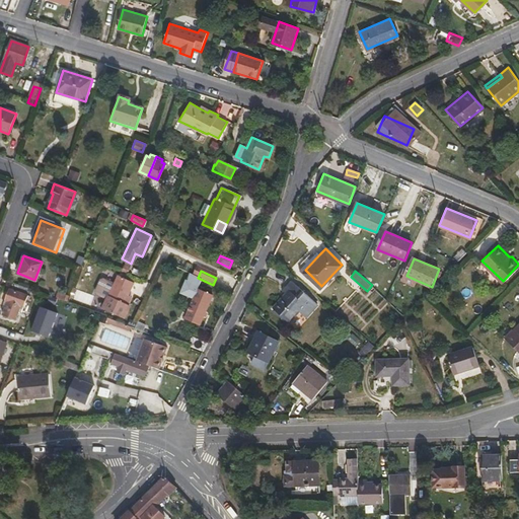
[(125,293),(129,283),(114,277),(101,309),(123,317),(128,303),(126,302),(122,301),(125,293)]
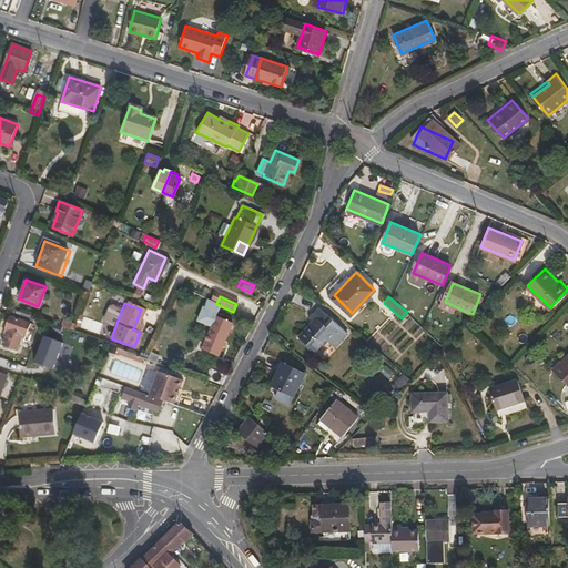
[(333,343),(347,327),(321,303),(310,314),(313,318),(298,333),(314,348),(326,336),(333,343)]
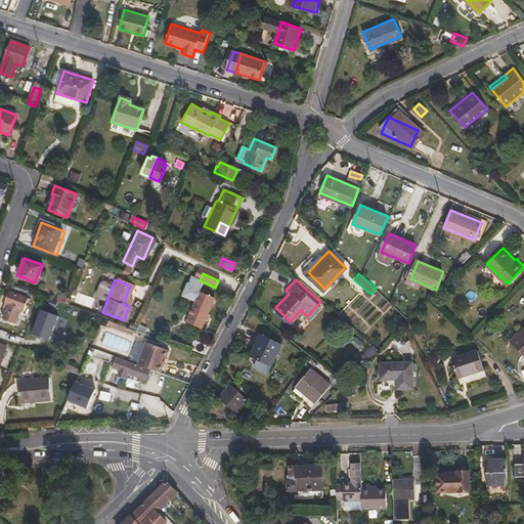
[(27,291),(11,285),(9,292),(25,297),(27,291)]
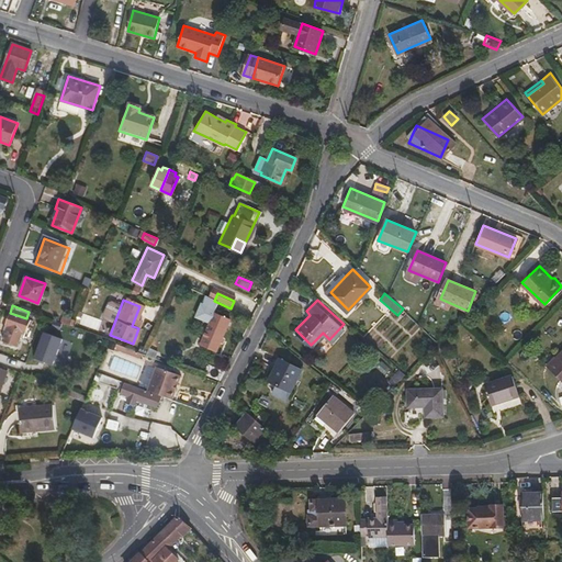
[(25,330),(29,319),(26,318),(10,313),(9,312),(4,323),(7,325),(1,340),(15,346),(22,329),(25,330)]
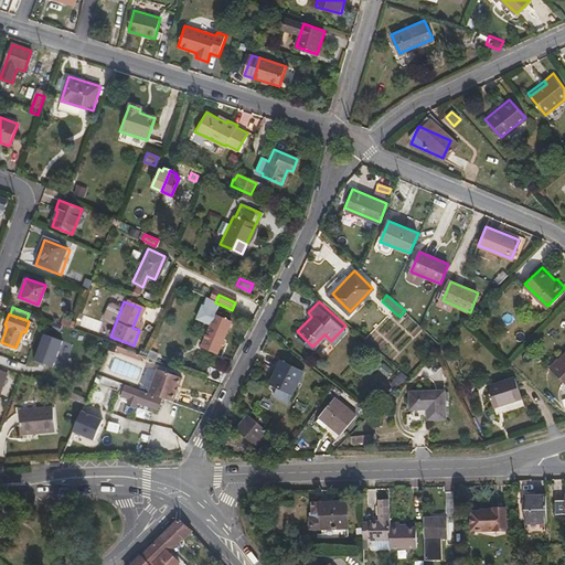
[(216,352),(230,321),(213,315),(200,345),(216,352)]
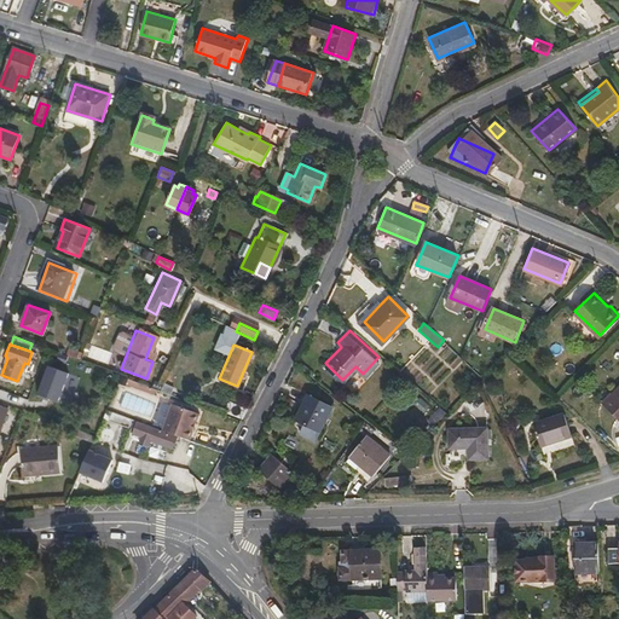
[(74,375),(53,368),(42,395),(63,403),(74,375)]
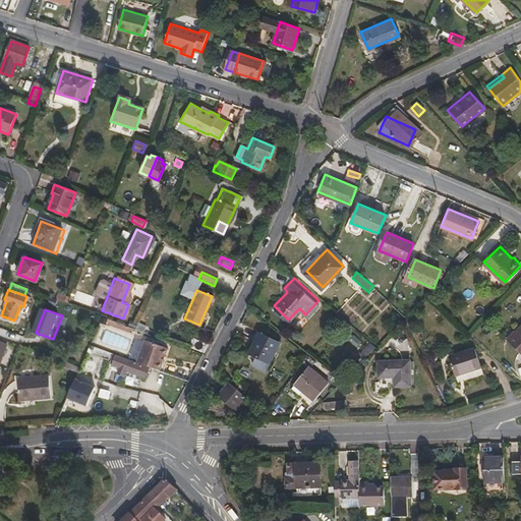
[(129,331),(130,328),(106,319),(105,322),(129,331)]
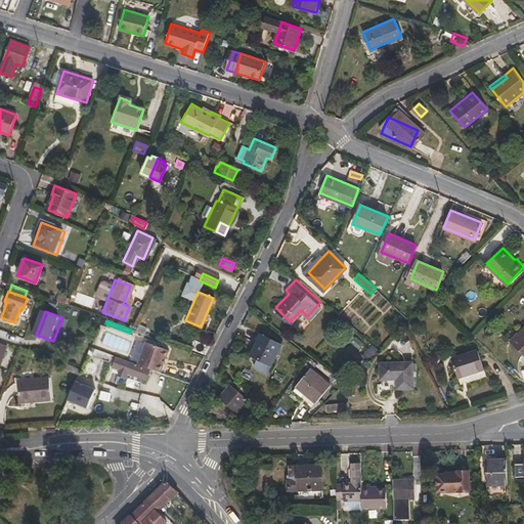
[(523,356),(523,329),(510,343),(523,356)]
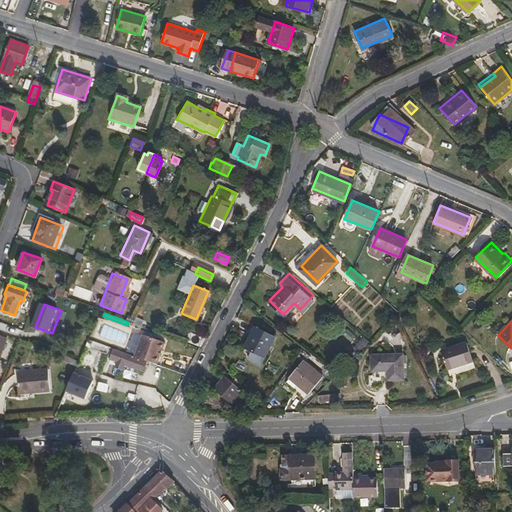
[(258,325),(246,344),(253,348),(265,356),(277,337),(258,325)]
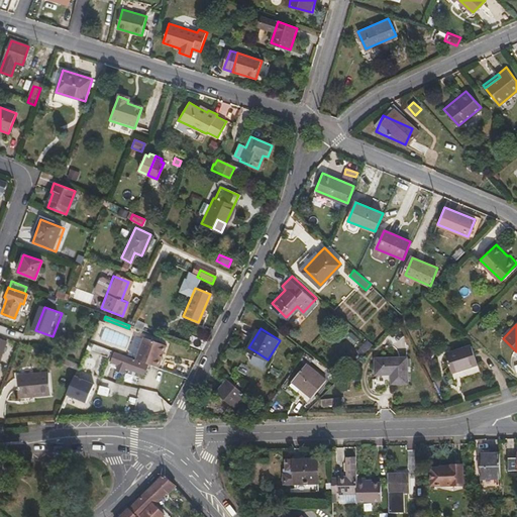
[(201,349),(205,340),(189,334),(186,343),(201,349)]
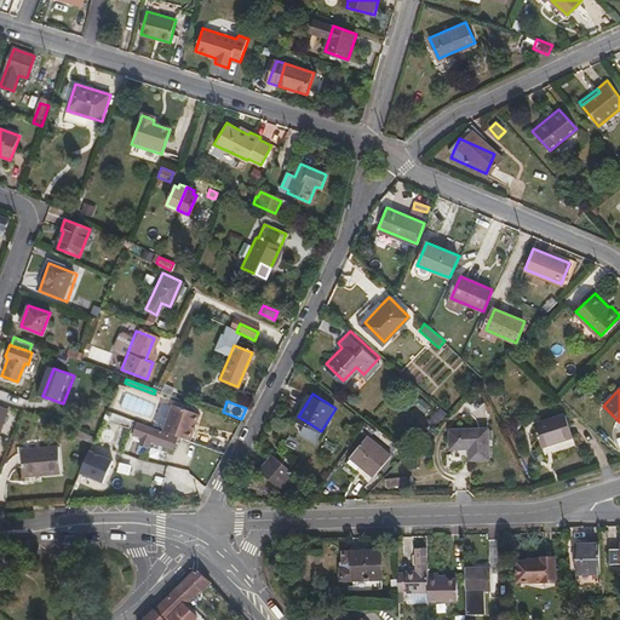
[(199,414),(172,405),(162,431),(176,436),(189,441),(199,414)]
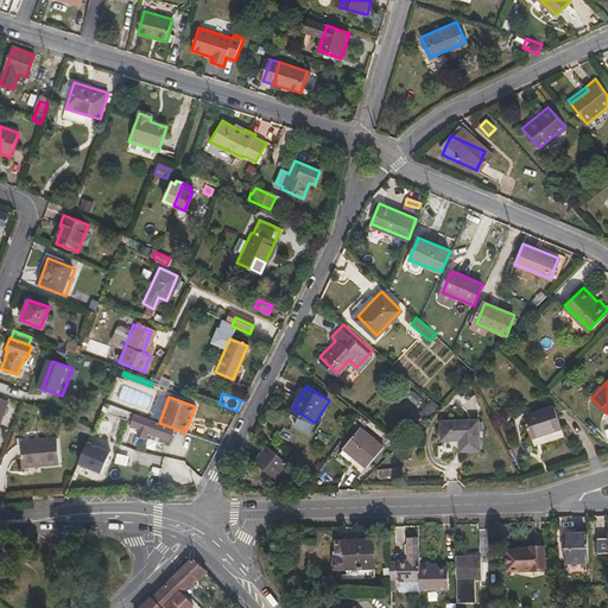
[(125,419),(128,411),(108,404),(105,412),(125,419)]
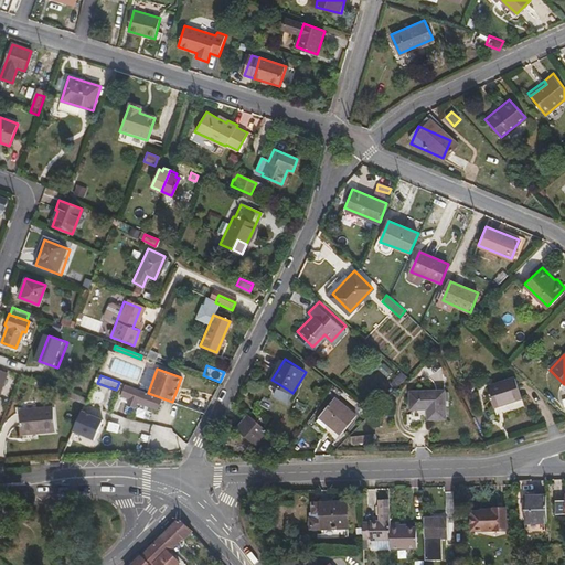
[(491,407),(519,398),(513,377),(486,386),(491,407)]
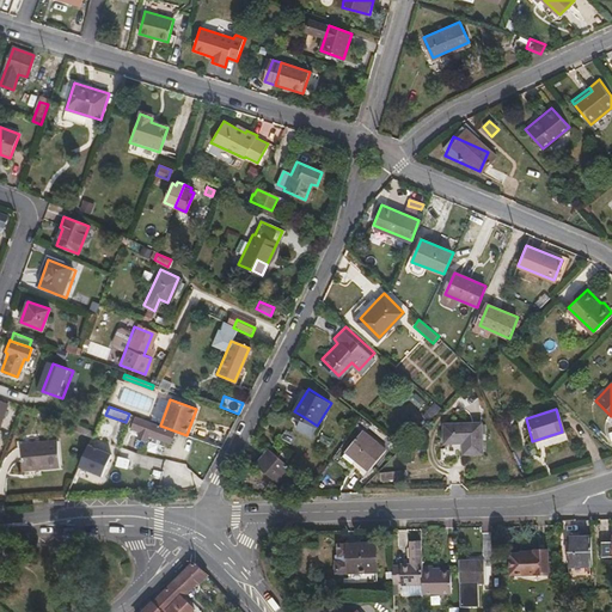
[(169,442),(173,430),(160,426),(135,416),(130,428),(139,432),(136,438),(145,441),(147,434),(169,442)]
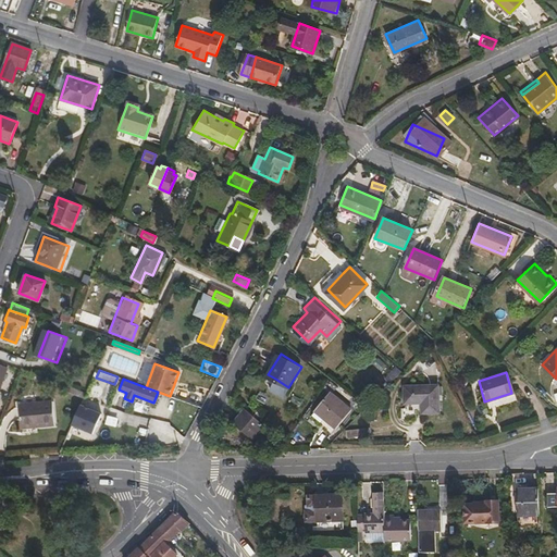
[(283,396),(288,387),(275,379),(269,387),(283,396)]
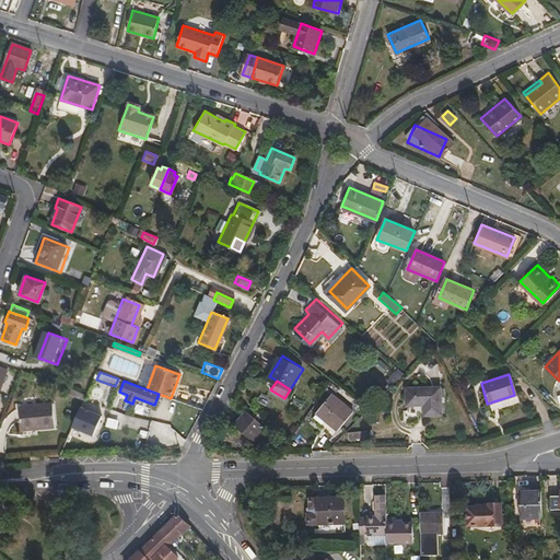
[(426,411),(441,411),(441,387),(406,387),(406,401),(426,400),(426,411)]
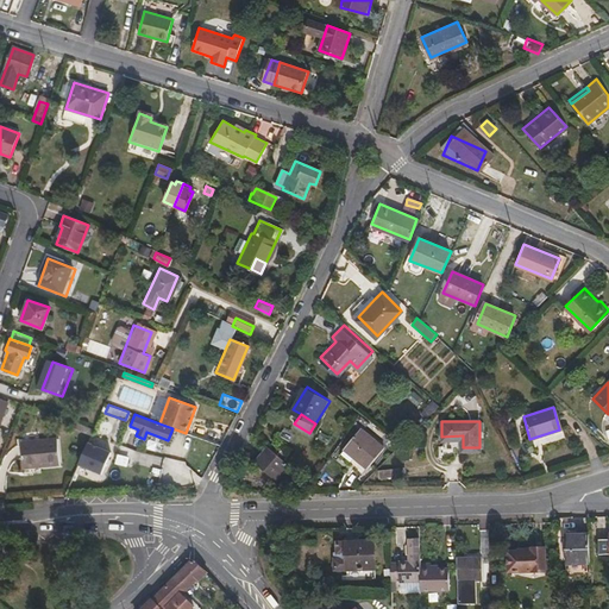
[(371,469),(387,447),(362,429),(346,449),(371,469)]
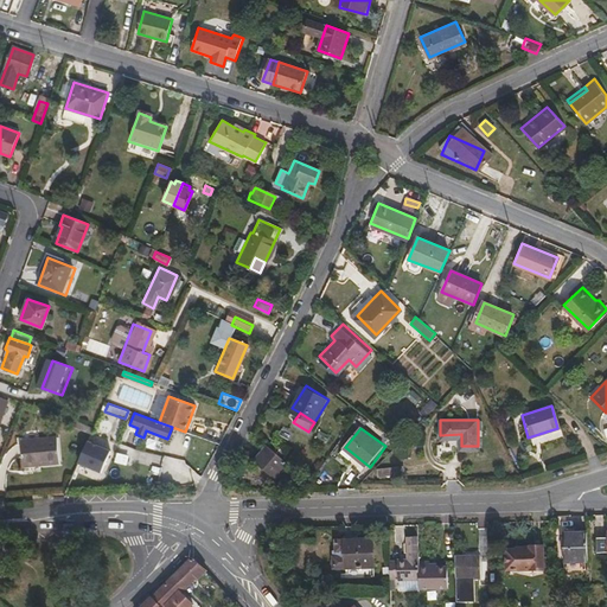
[(21,467),(57,464),(55,438),(20,441),(21,467)]
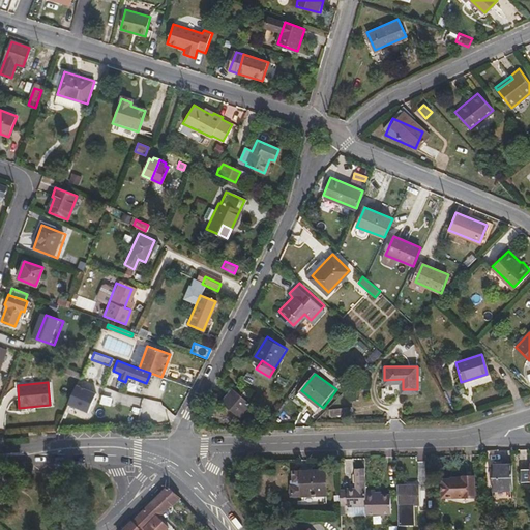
[(240,413),(252,402),(233,385),(223,396),(240,413)]
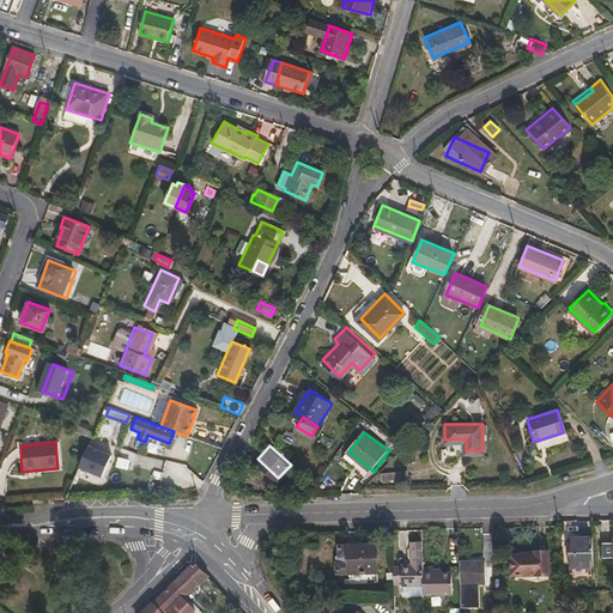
[(117,457),(93,448),(85,469),(109,479),(117,457)]
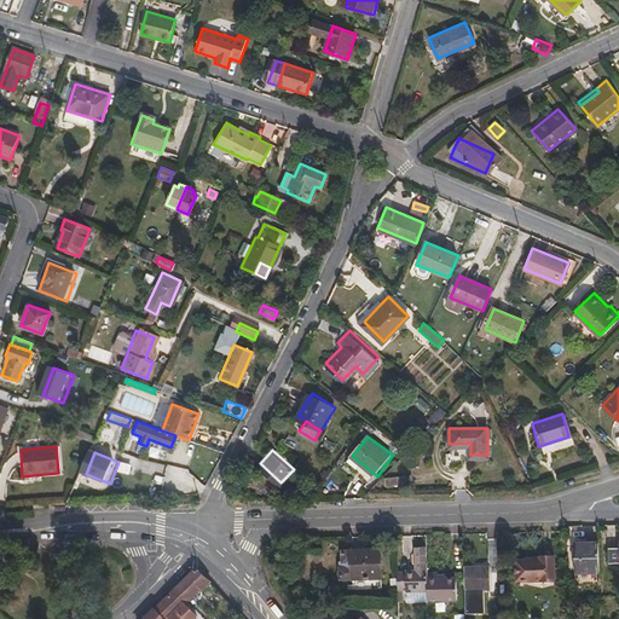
[(308,549),(320,549),(320,537),(307,538),(308,549)]
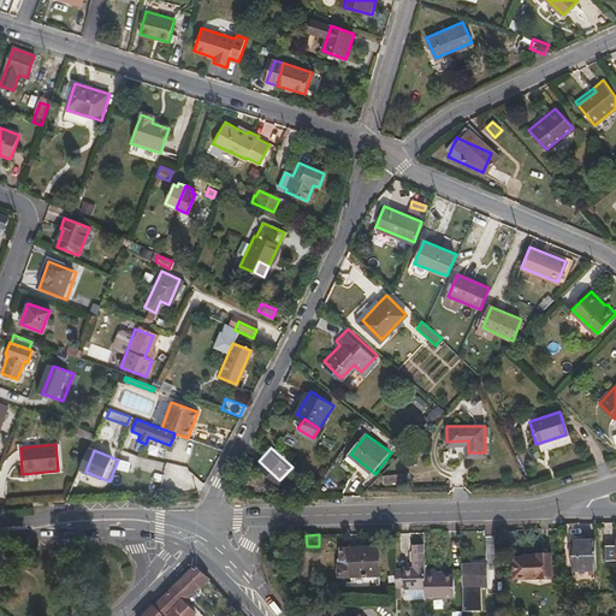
[(572,572),(597,570),(596,542),(572,542),(572,572)]
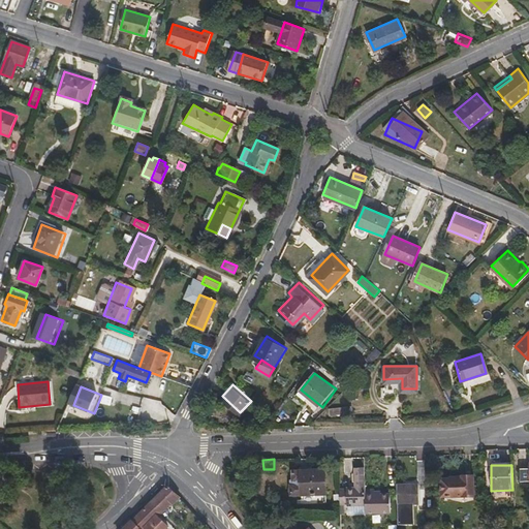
[(354,480),(354,485),(354,487),(364,487),(364,468),(353,468),(354,480)]
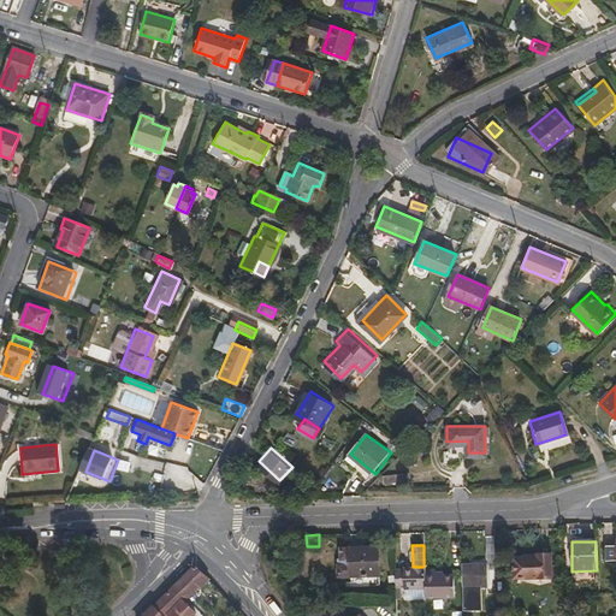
[(350,576),(379,575),(378,546),(349,548),(348,548),(341,549),(341,558),(338,558),(338,576),(349,576),(350,576)]
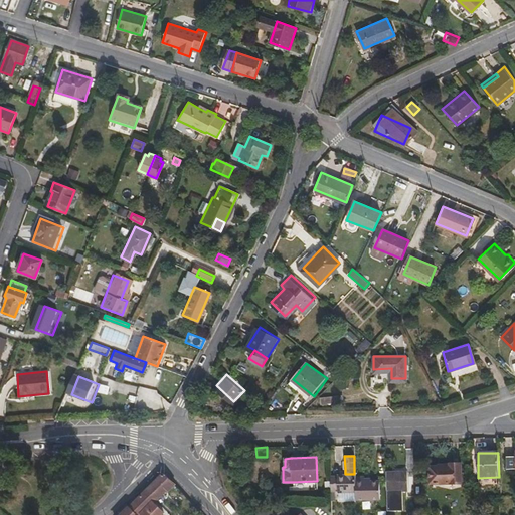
[(450,463),(450,466),(437,466),(438,484),(462,483),(461,481),(464,481),(463,473),(461,473),(461,463),(450,463)]
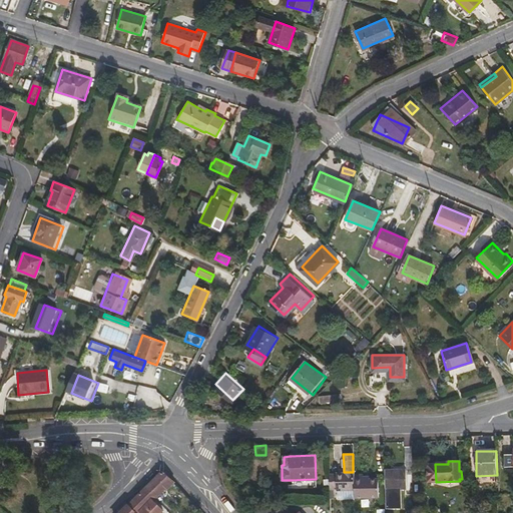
[(385,488),(406,487),(405,470),(385,470),(385,488)]
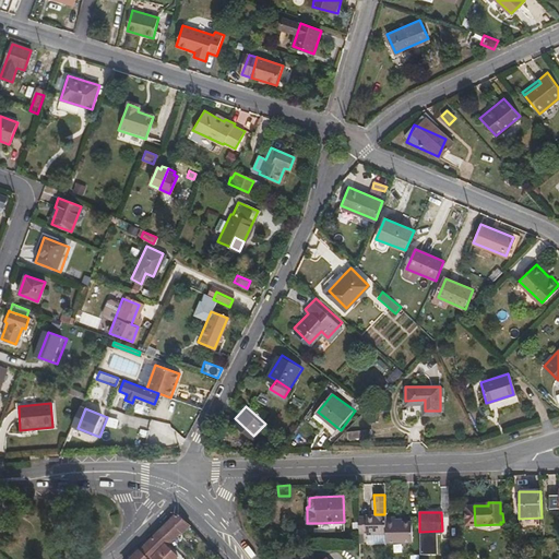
[(358,515),(358,534),(384,535),(384,518),(384,514),(375,514),(366,514),(366,516),(358,515)]
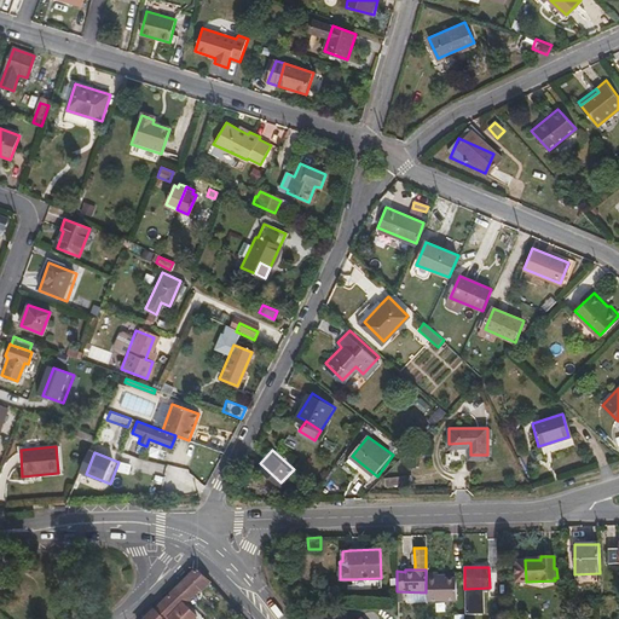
[(192,572),(185,577),(174,589),(185,601),(200,588),(201,589),(207,585),(202,580),(192,572)]
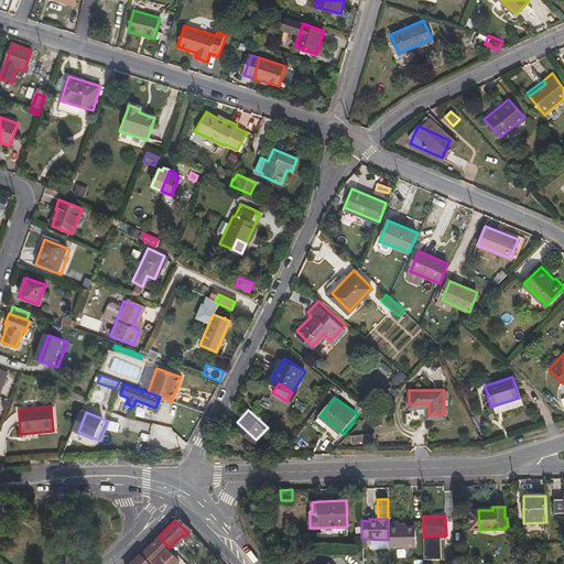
[(397,521),(388,522),(388,540),(389,548),(415,548),(414,525),(403,527),(398,527),(398,523),(397,521)]
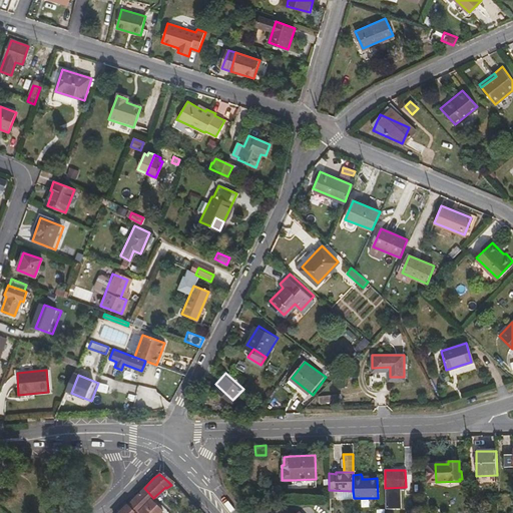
[(159,512),(160,512),(150,502),(153,498),(144,488),(127,506),(133,512),(159,512)]
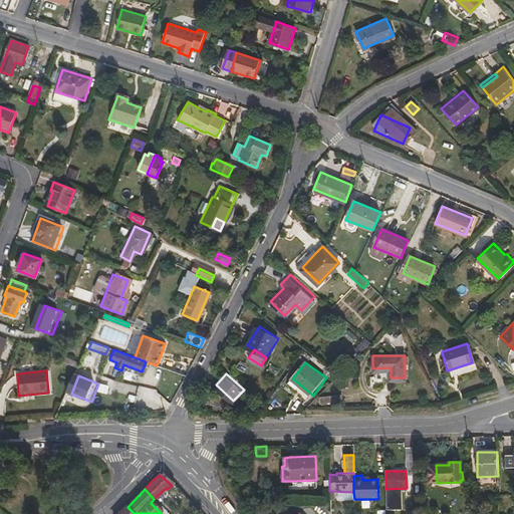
[(405,511),(415,511),(414,493),(405,493),(405,511)]
